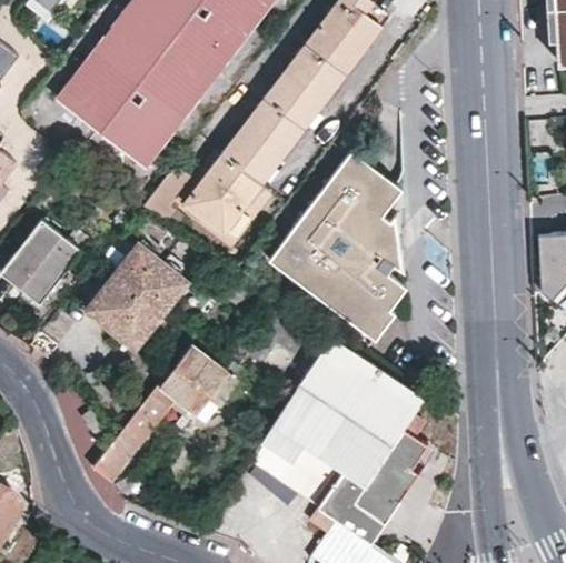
[(272,0),(132,0),(55,102),(144,169),(272,0)]
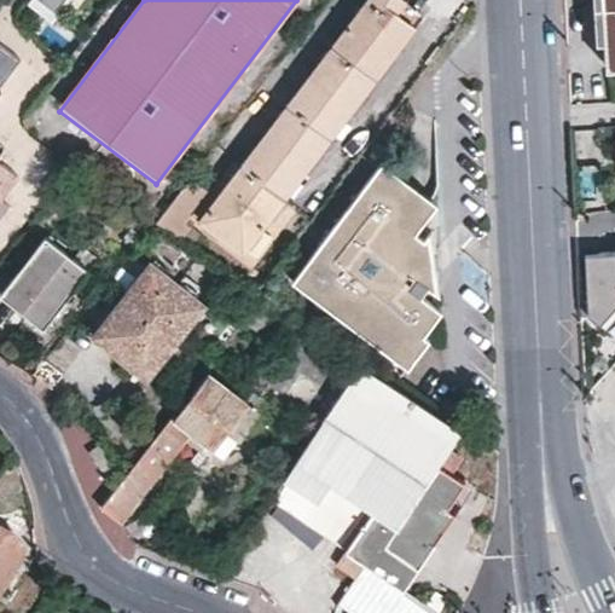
[(417,21),(401,10),(406,4),(400,0),(369,0),(241,168),(198,224),(241,255),(283,201),(417,21)]
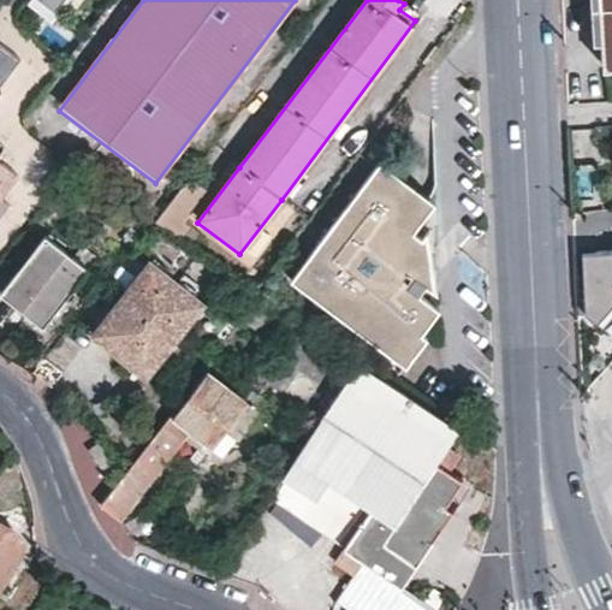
[(600,72),(611,70),(611,0),(595,0),(596,3),(600,72)]
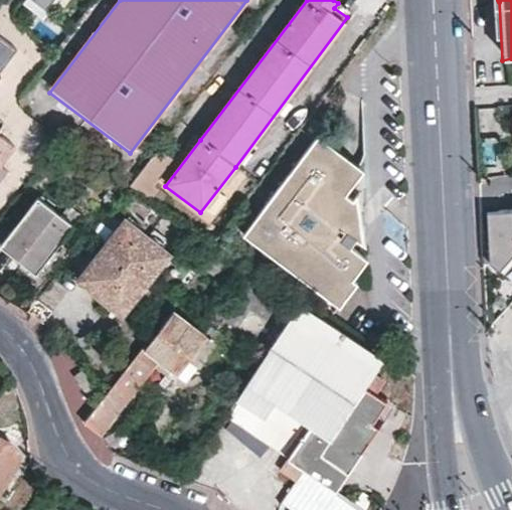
[(0,70),(15,53),(0,40),(0,70)]
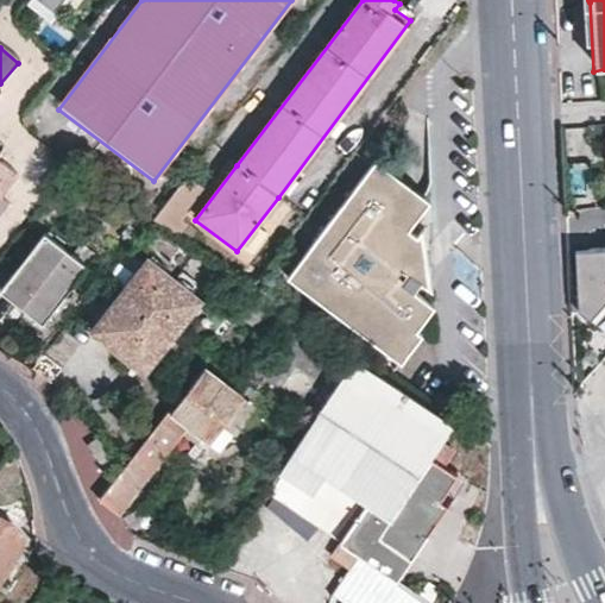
[(0,184),(23,157),(0,139),(0,184)]
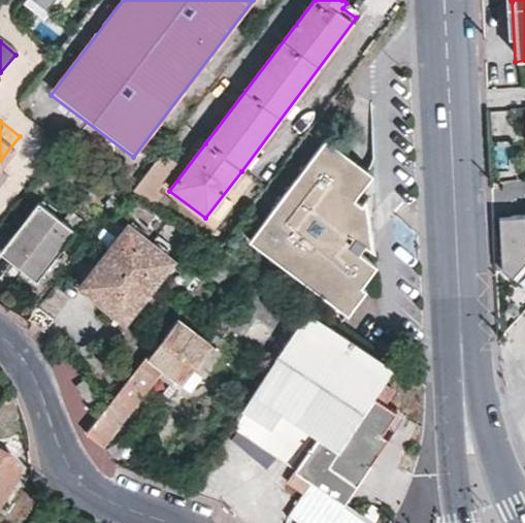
[(371,176),(324,140),(247,243),(346,318),(364,293),(359,289),(375,268),(359,257),(365,248),(373,254),(370,226),(366,198),(360,206),(353,201),(371,176)]
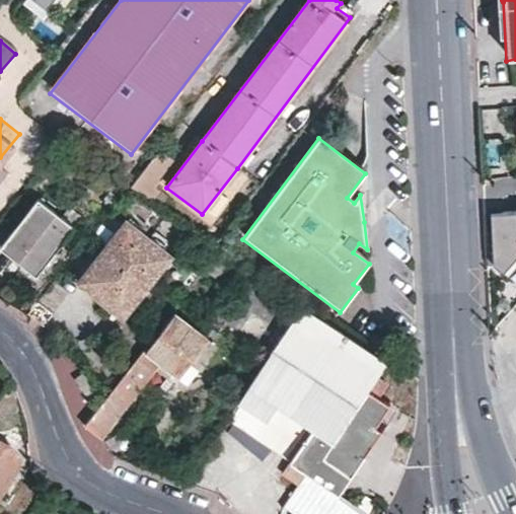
[(174,165),(157,152),(128,190),(146,202),(174,165)]
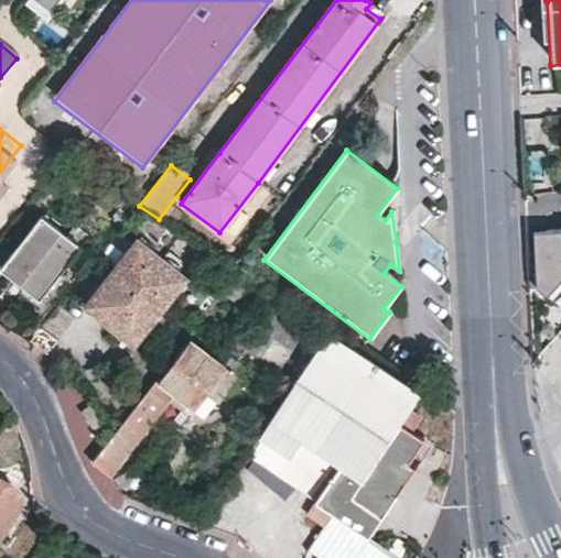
[(38,302),(78,249),(40,218),(0,269),(0,274),(38,302)]
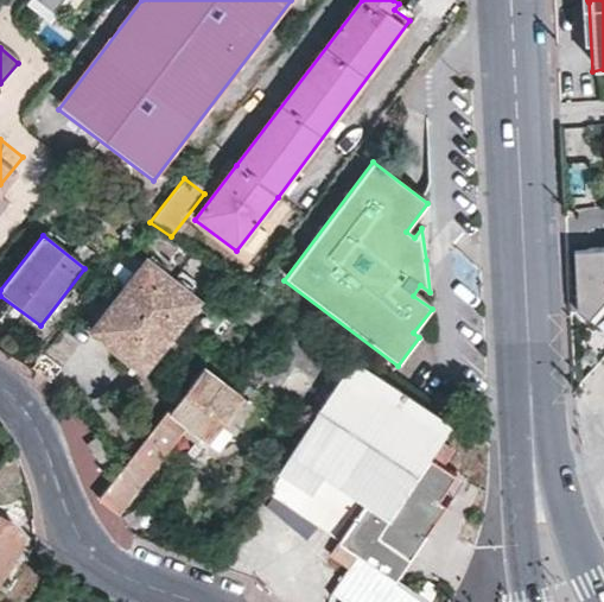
[(142,374),(191,308),(142,270),(89,340),(109,356),(114,352),(142,374)]
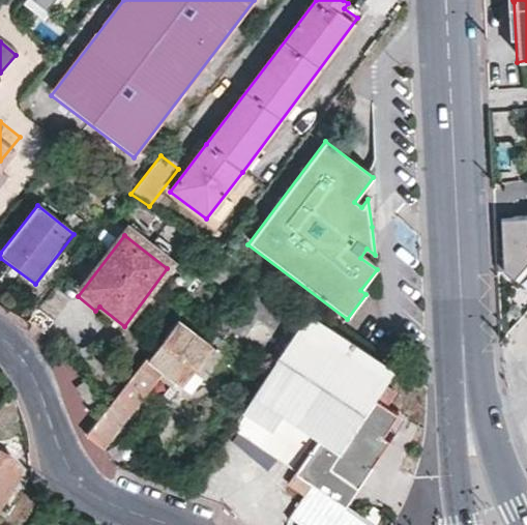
[(504,282),(526,280),(526,250),(502,251),(504,282)]
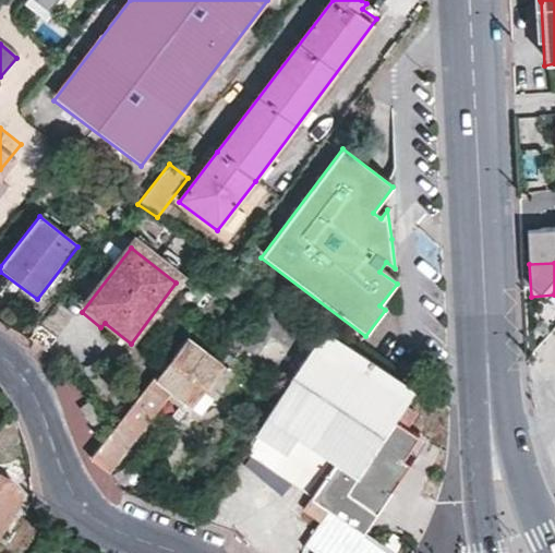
[(419,393),(329,334),(326,332),(257,437),(287,457),(298,441),(333,465),(326,475),(310,500),(301,512),(318,524),(327,512),(363,537),(379,515),(411,468),(420,455),(413,451),(420,441),(408,432),(418,419),(407,411),(419,393)]
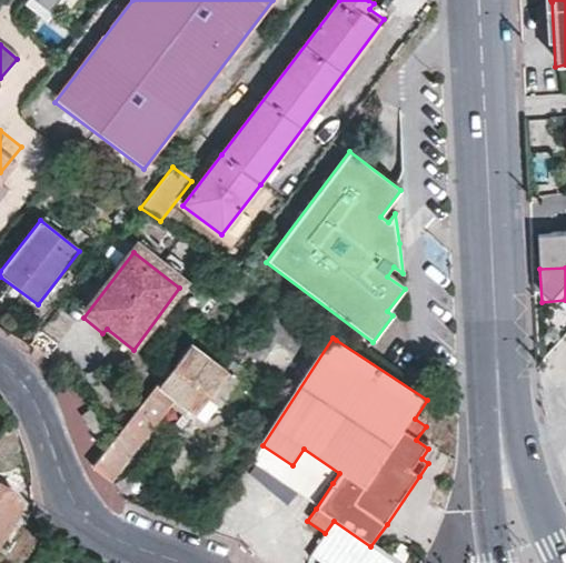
[(156,386),(115,440),(91,471),(108,484),(174,400),(194,416),(204,403),(224,376),(222,375),(188,349),(157,389),(156,386)]
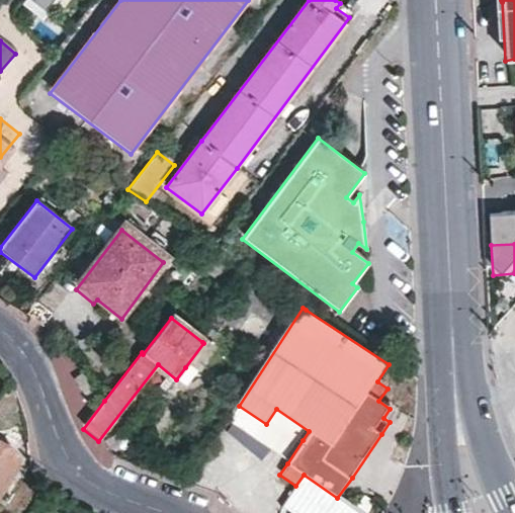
[(222,345),(208,334),(202,342),(203,343),(185,367),(197,377),(222,345)]
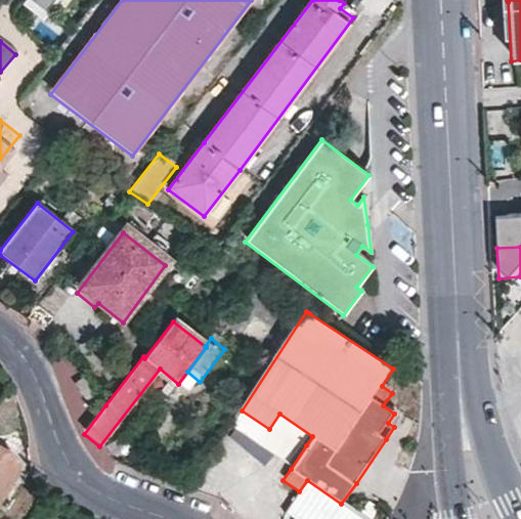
[(83,381),(74,388),(89,409),(98,403),(83,381)]
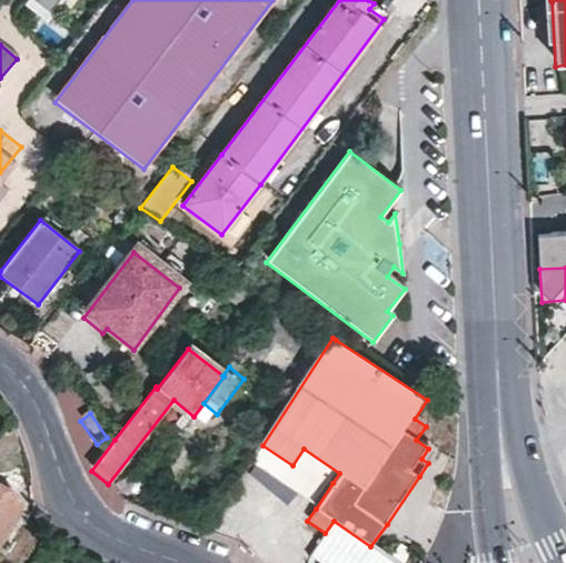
[(339,473),(304,449),(293,465),(280,484),(316,509),(333,483),(339,473)]
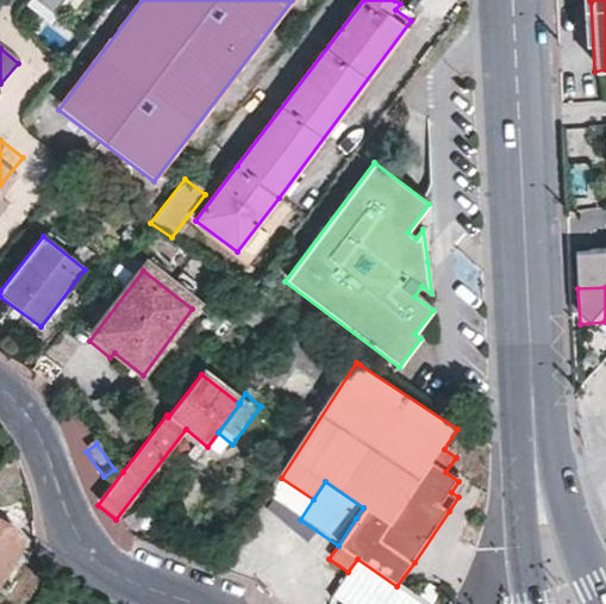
[(0,579),(22,549),(17,536),(0,528),(0,579)]
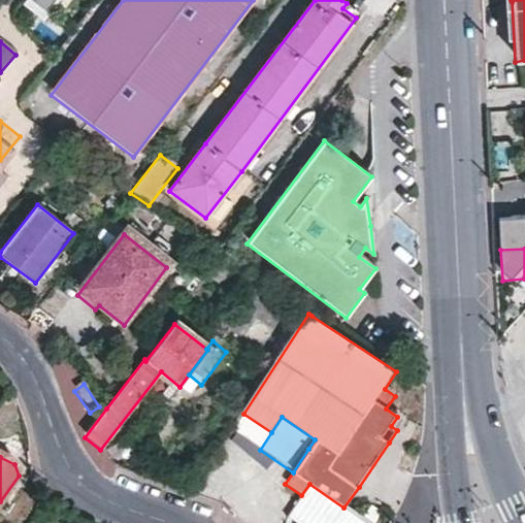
[(47,522),(51,517),(38,510),(31,522),(47,522)]
